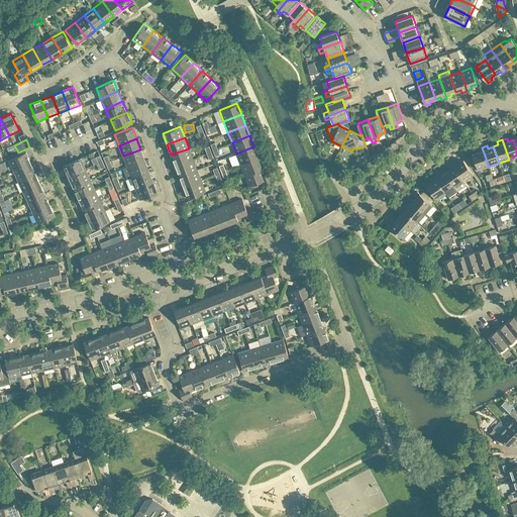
[(257,158),(253,146),(236,153),(240,165),(257,158)]
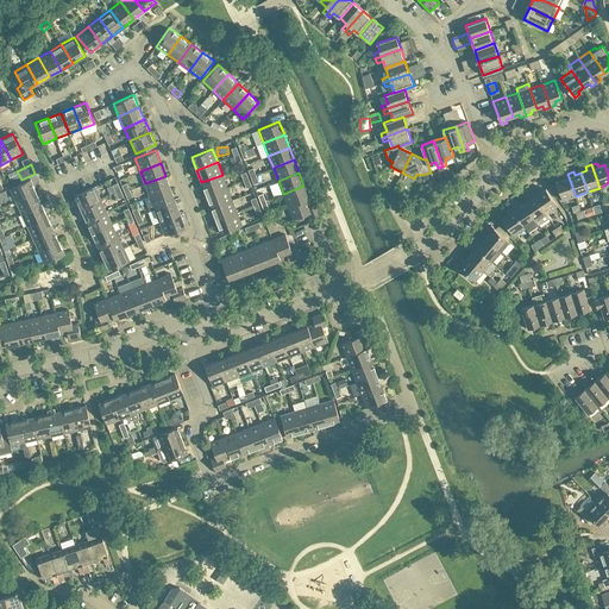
[(576,196),(567,174),(562,175),(563,179),(556,181),(563,201),(576,196)]
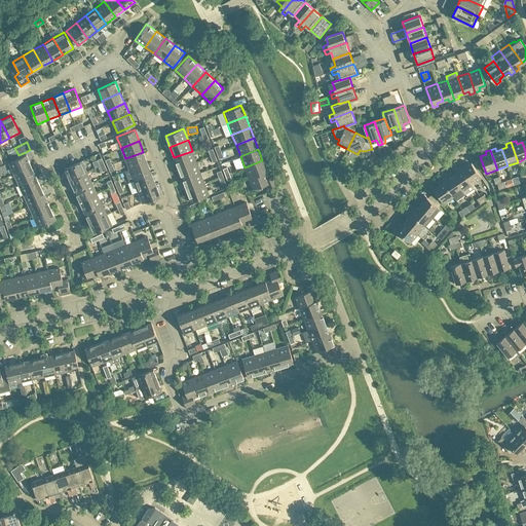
[(196,161),(192,151),(174,157),(178,168),(196,161)]
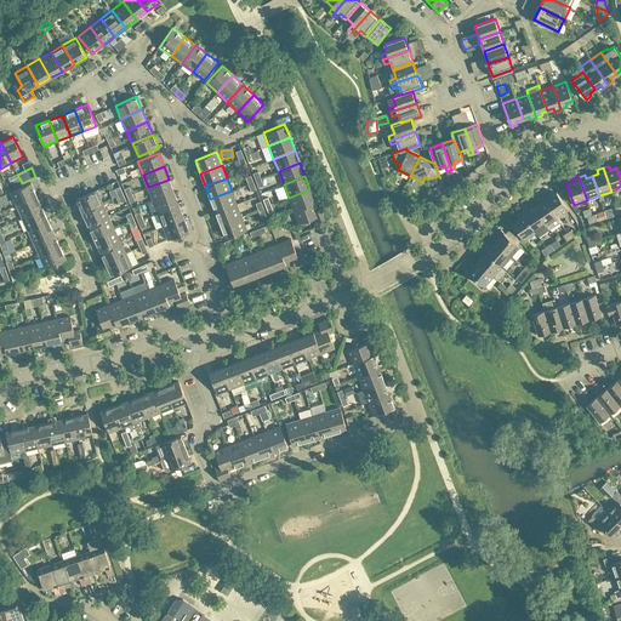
[(153,200),(174,192),(169,180),(148,187),(153,200)]
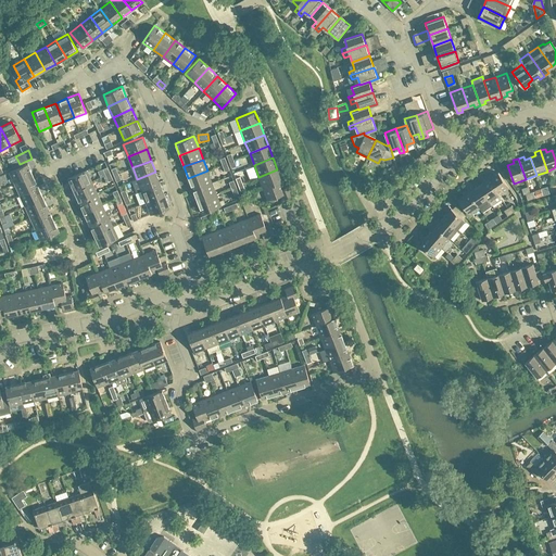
[(33,175),(27,163),(9,172),(14,184),(33,175)]
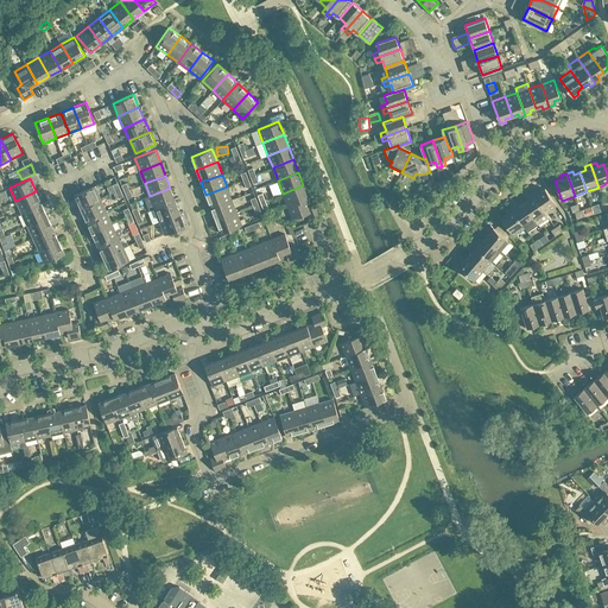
[(100,198),(95,185),(75,195),(80,208),(100,198)]
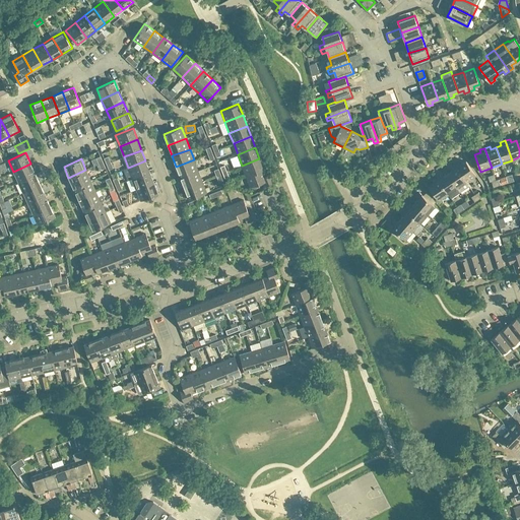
[(263,169),(259,158),(242,166),(246,176),(263,169)]
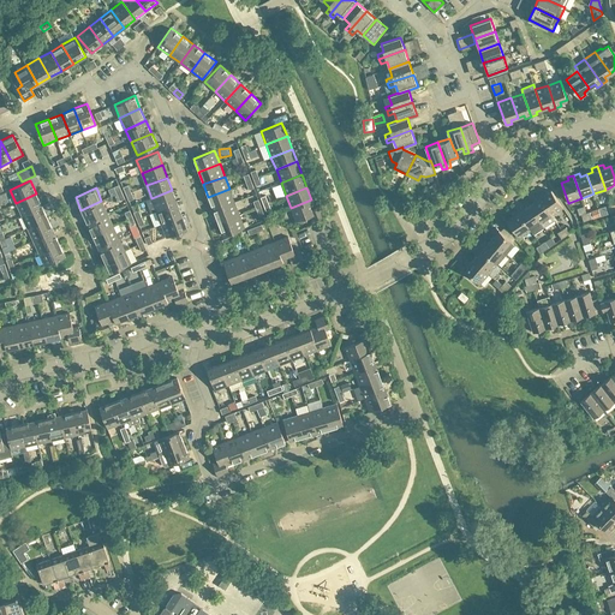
[(234,202),(230,189),(208,197),(214,210),(234,202)]
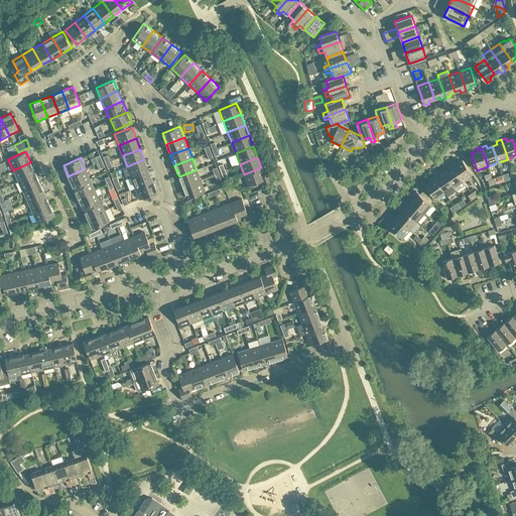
[(131,177),(148,170),(144,159),(127,166),(131,177)]
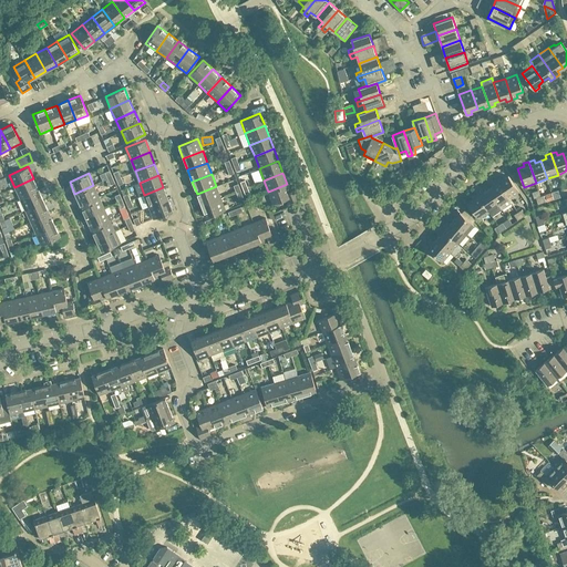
[(519,192),(508,175),(503,179),(501,176),(496,179),(508,198),(519,192)]
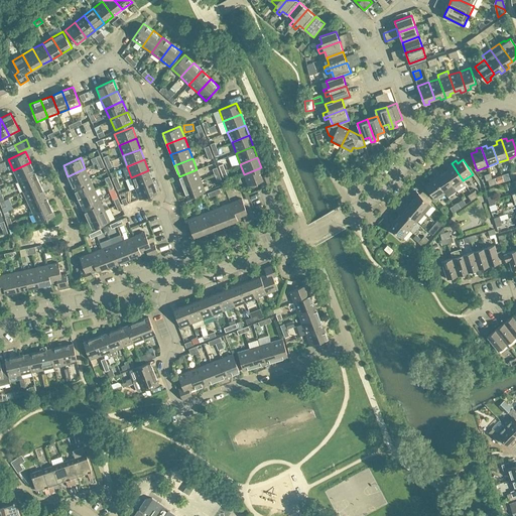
[(35,172),(30,162),(13,170),(18,180),(35,172)]
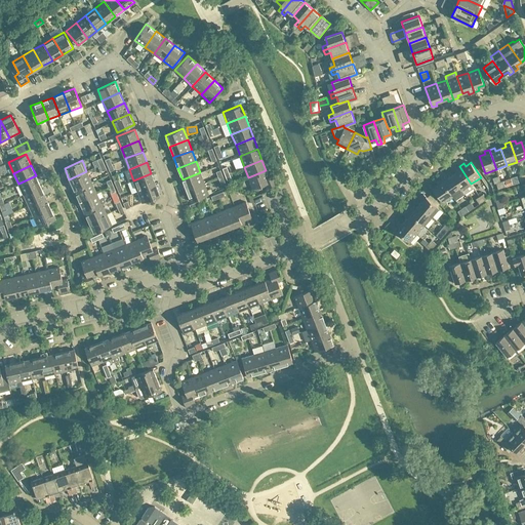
[(471,184),(459,166),(455,169),(456,172),(452,175),(461,190),(465,194),(473,188),(471,184)]
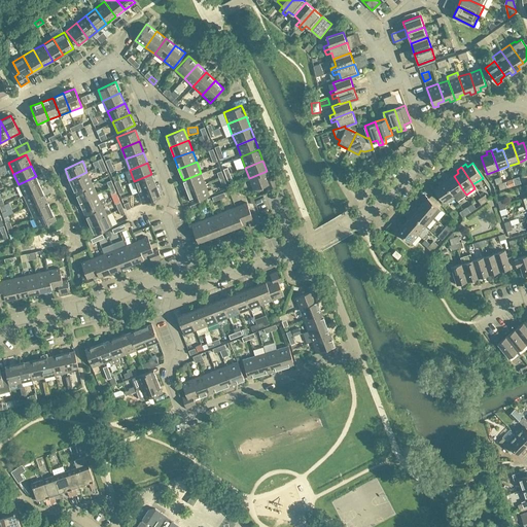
[(279,185),(275,175),(270,178),(267,171),(249,178),(253,189),(266,184),(268,189),(279,185)]
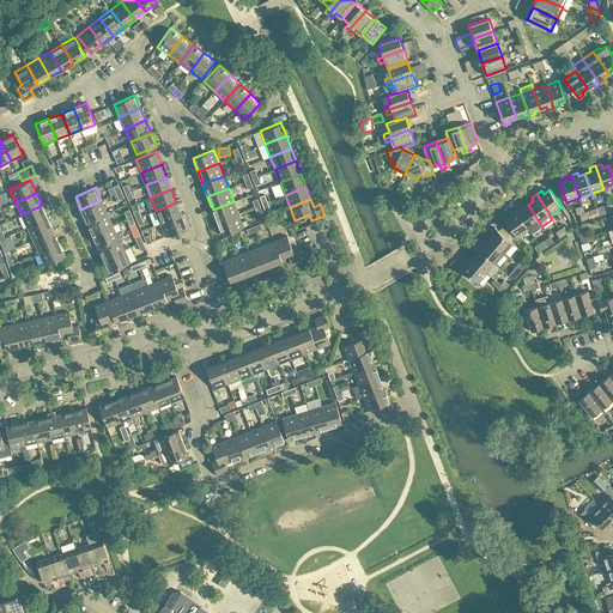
[(107,212),(101,200),(80,210),(86,222),(107,212)]
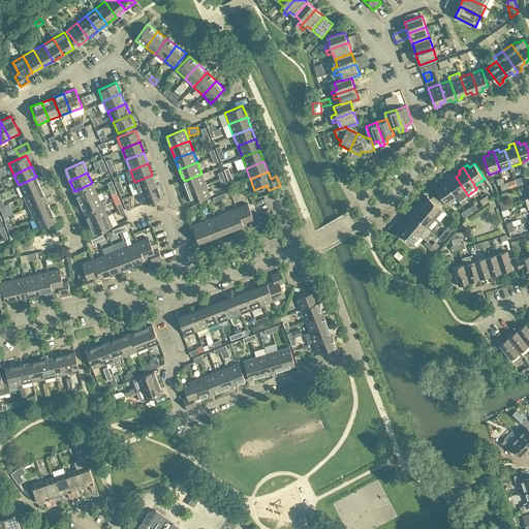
[(206,184),(201,174),(184,181),(188,191),(206,184)]
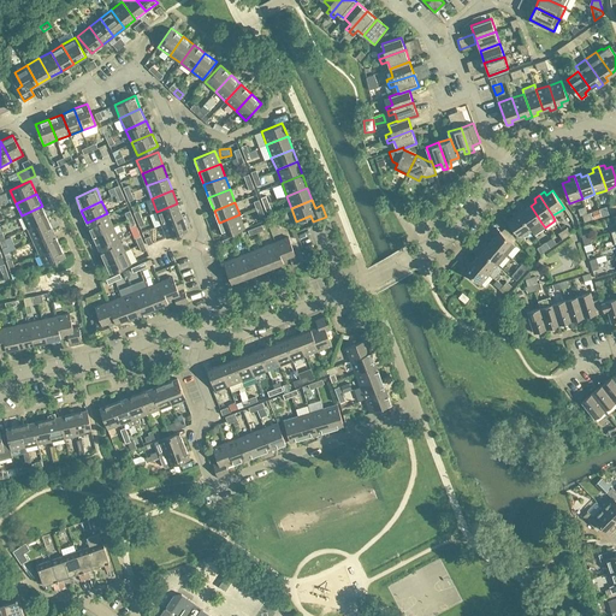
[(183,215),(177,203),(157,212),(161,224),(183,215)]
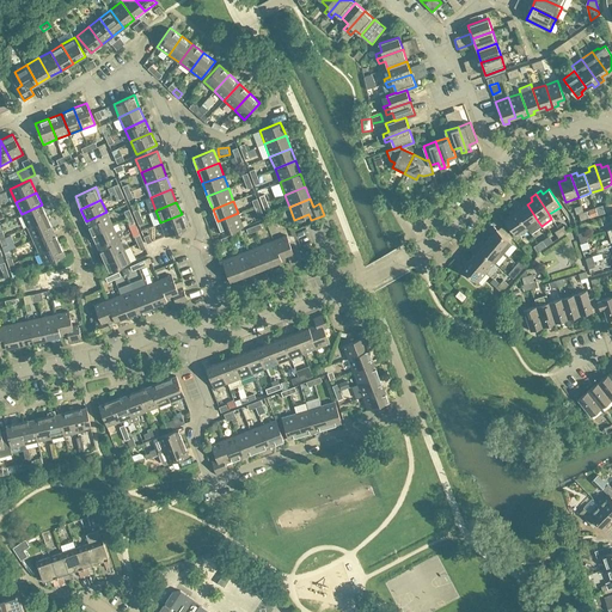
[(48,218),(42,204),(22,214),(28,227),(48,218)]
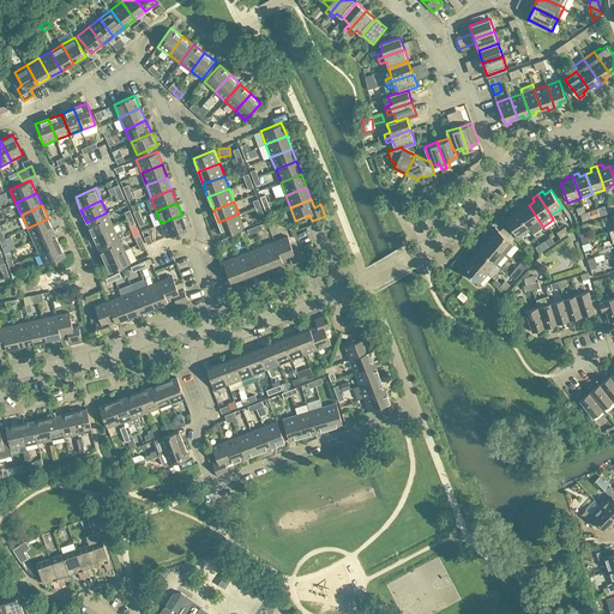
[(540,222),(529,205),(523,209),(521,206),(516,210),(529,229),(530,229),(533,234),(543,227),(540,222)]
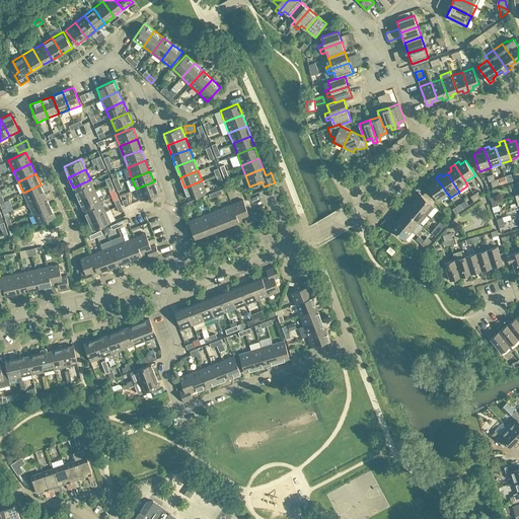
[(447,194),(436,177),(432,179),(433,182),(428,186),(438,201),(447,194)]
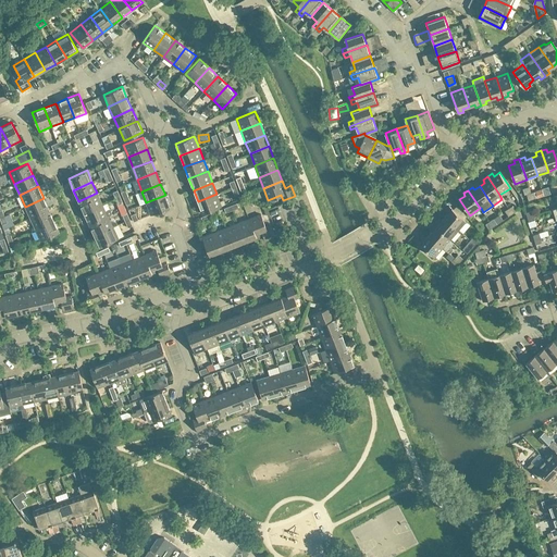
[(102,205),(97,193),(78,201),(84,213),(102,205)]
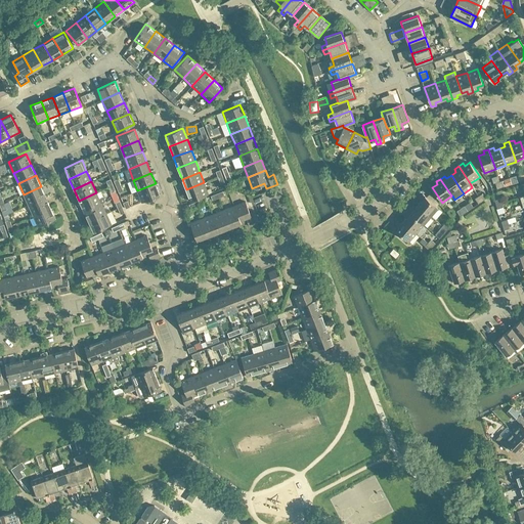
[(208,193),(204,182),(186,189),(190,201),(208,193)]
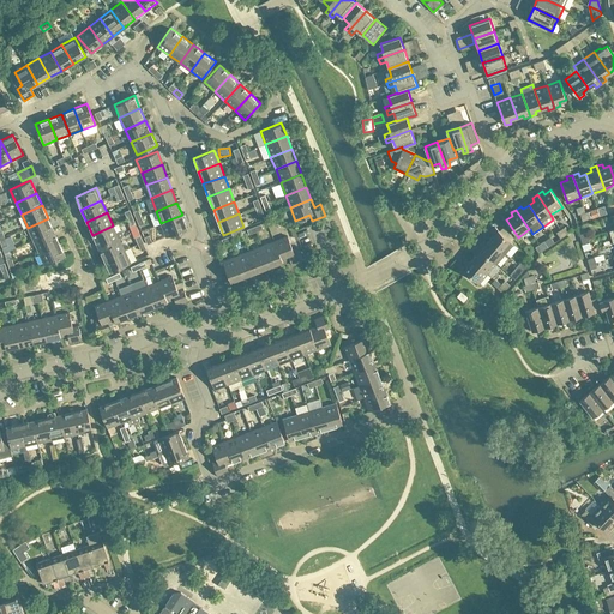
[(182,215),(161,223),(166,236),(187,228),(182,215)]
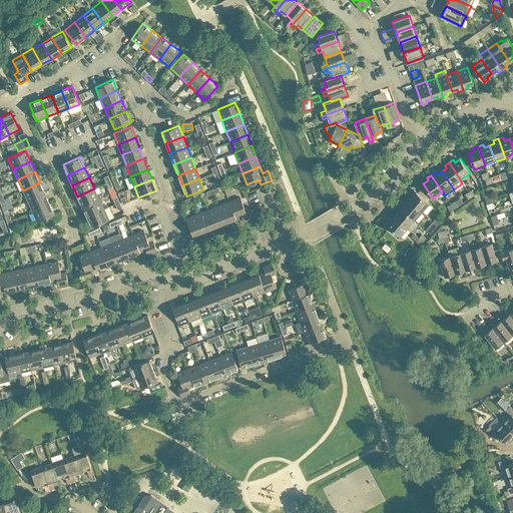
[(45,192),(40,182),(23,190),(28,200),(45,192)]
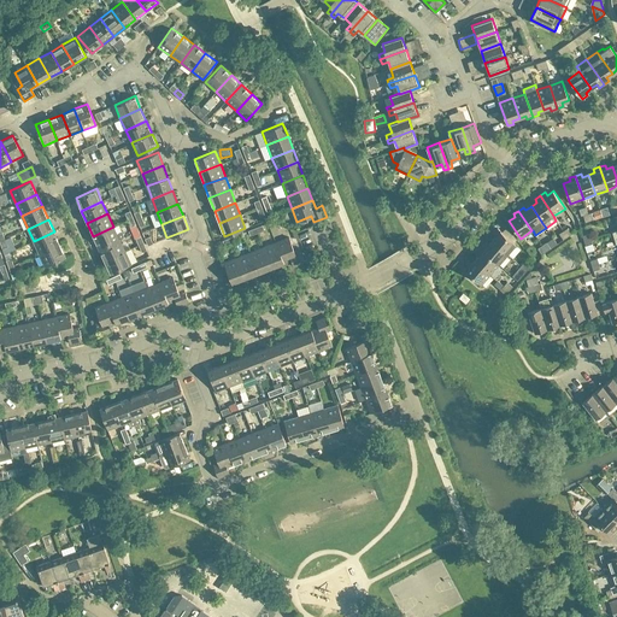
[(505,225),(500,230),(506,235),(515,242),(517,240),(505,225)]
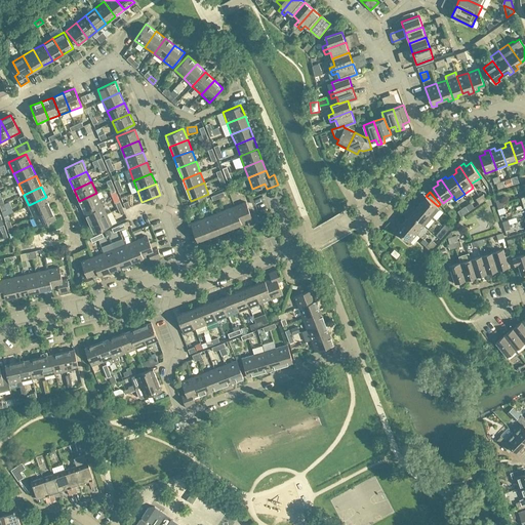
[(84,211),(102,203),(106,201),(104,197),(99,199),(96,193),(79,201),(84,211)]
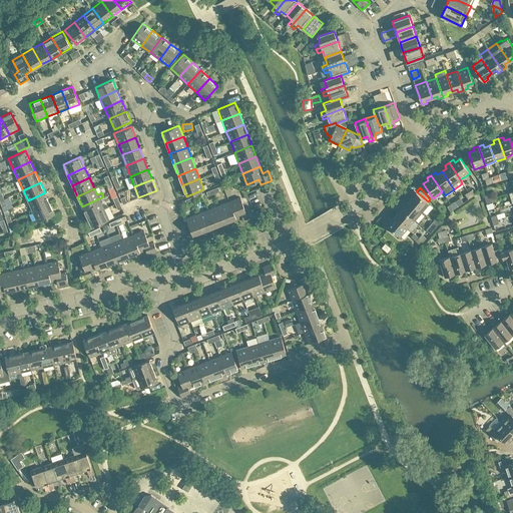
[(429,202),(414,189),(410,193),(412,195),(409,200),(422,211),(429,202)]
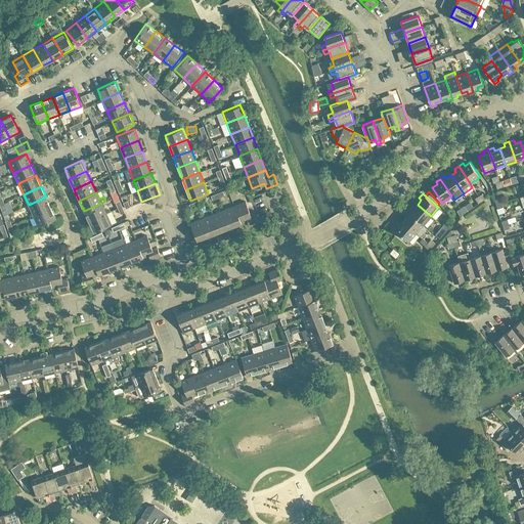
[(50,207),(46,197),(29,205),(33,215),(50,207)]
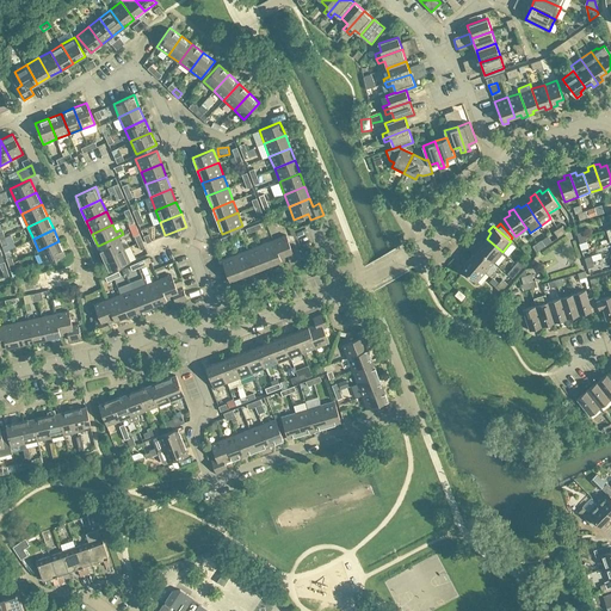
[(291,250),(287,234),(273,240),(281,260),(289,258),(291,264),(302,259),(297,247),(291,250)]
